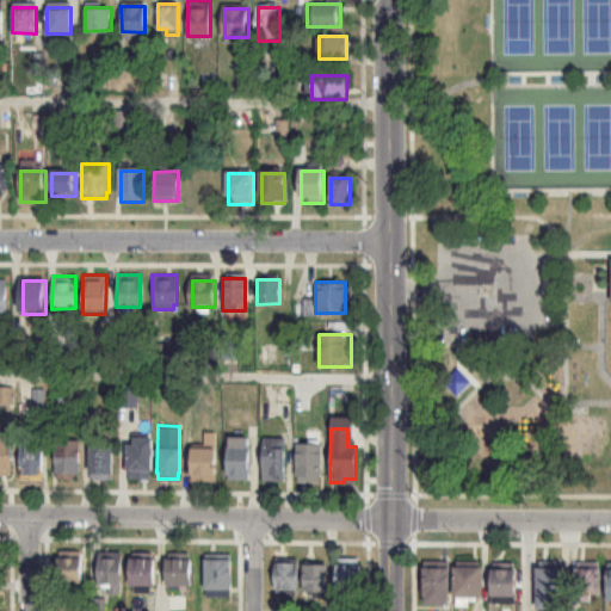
[(214,431),(215,480),(190,480),(190,446),(203,446),(203,431),(214,431)]
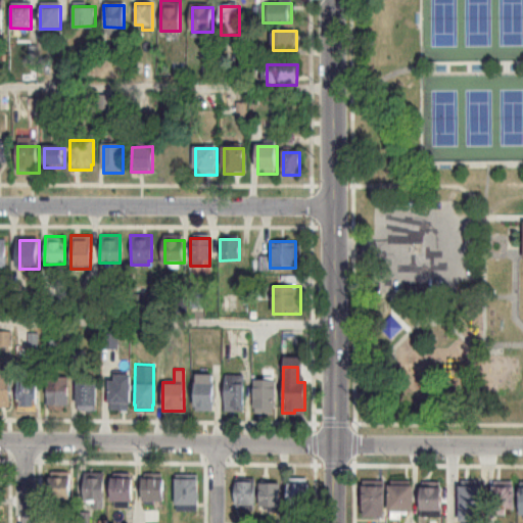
[(107,380),(113,380),(113,374),(130,374),(129,402),(128,402),(128,409),(109,409),(109,402),(107,402),(107,380)]
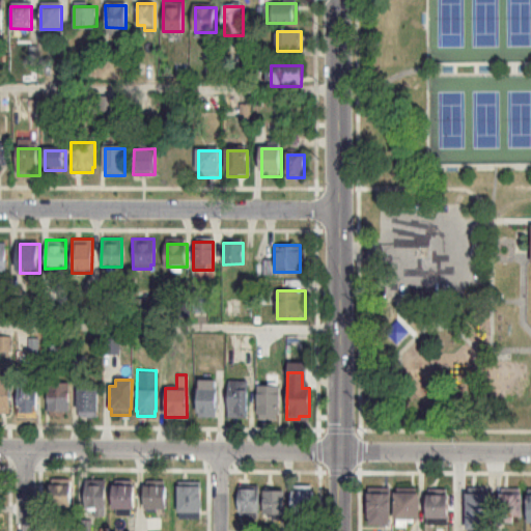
[(197,388),(198,388),(198,380),(215,380),(215,389),(216,389),(216,412),(215,412),(215,416),(197,416),(197,412),(196,412),(197,388)]
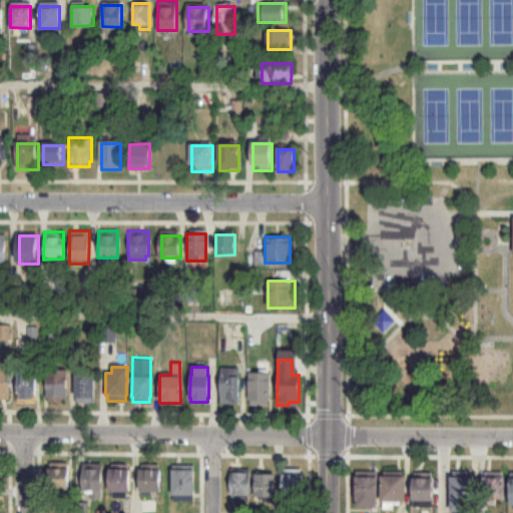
[(219,367),(238,367),(238,403),(219,403),(219,367)]
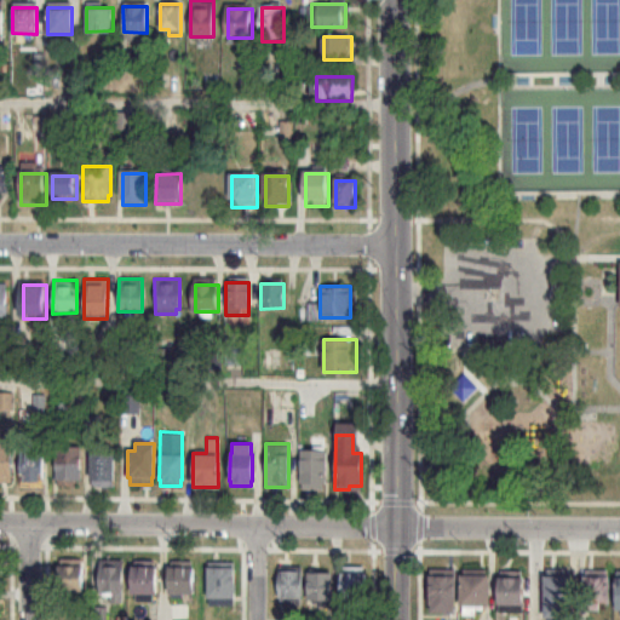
[(0,482),(13,483),(13,445),(0,445),(0,482)]
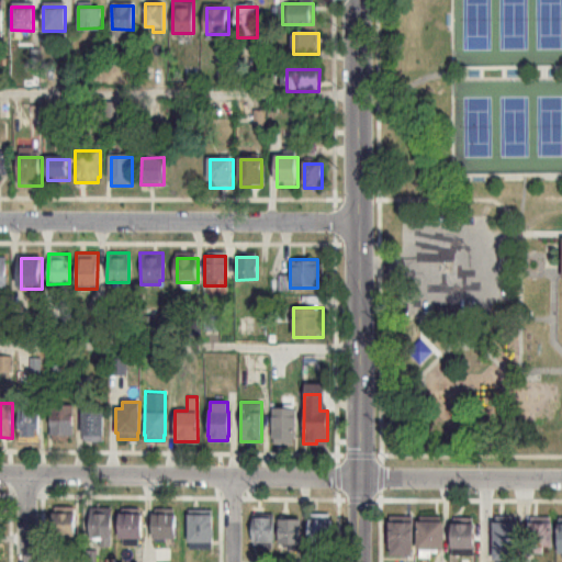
[(51,404),(71,404),(71,435),(51,435),(51,404)]
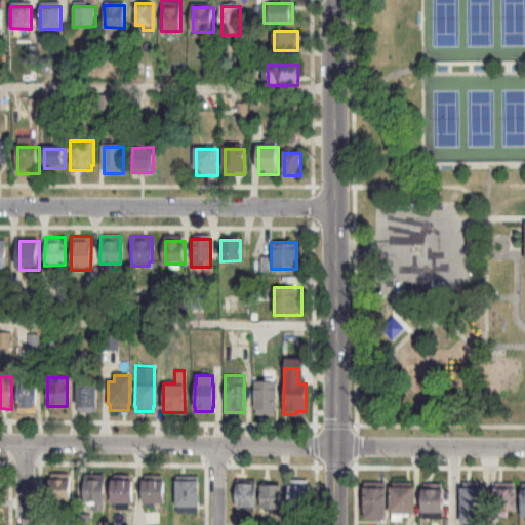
[(253,379),(275,380),(275,408),(252,408),(253,379)]
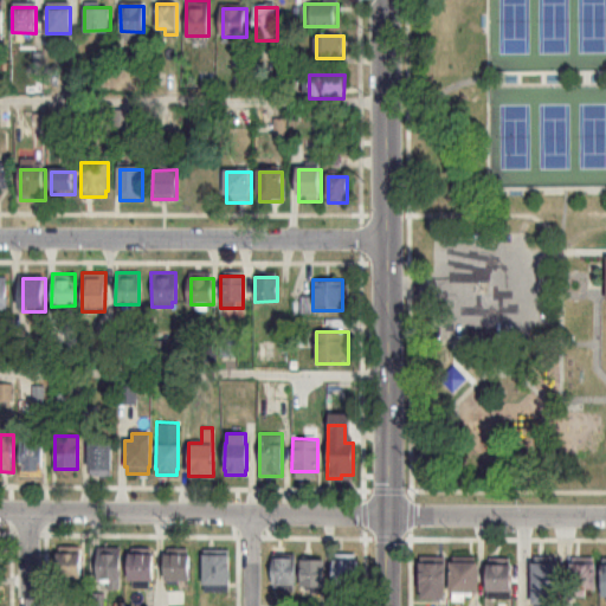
[(19,442),(42,442),(42,474),(19,474),(19,442)]
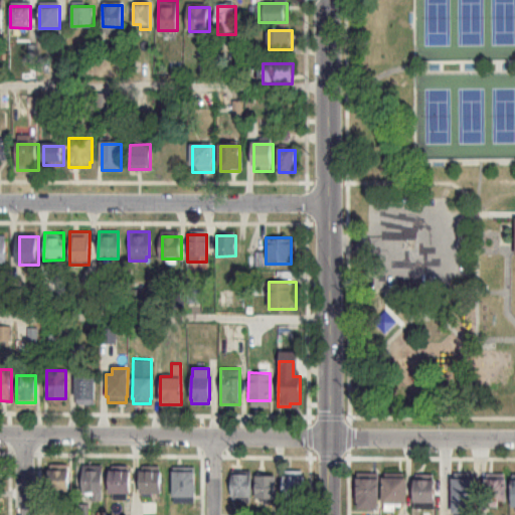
[(74,376),(94,376),(94,403),(73,403),(74,376)]
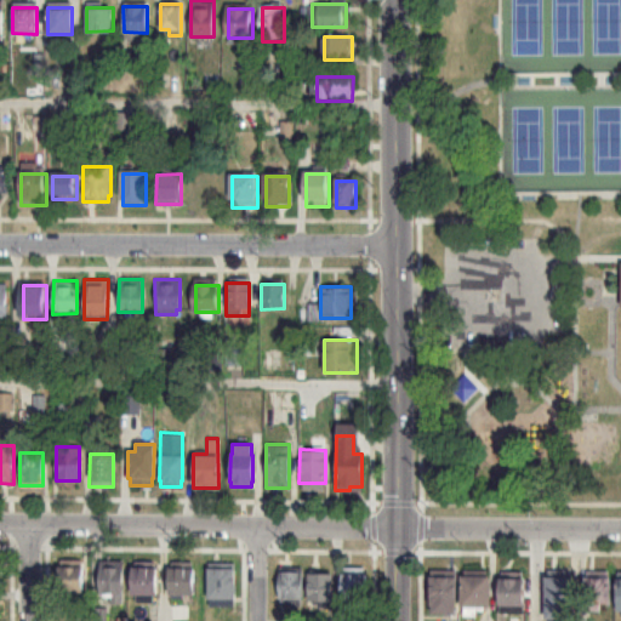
[(101,600),(125,600),(125,563),(101,563),(101,600)]
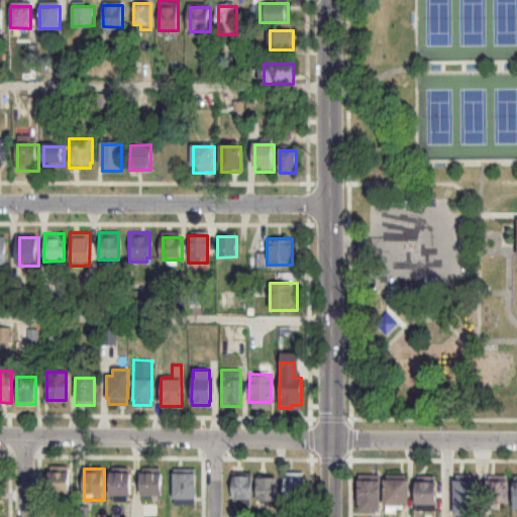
[(71,471),(49,471),(49,495),(71,495),(71,471)]
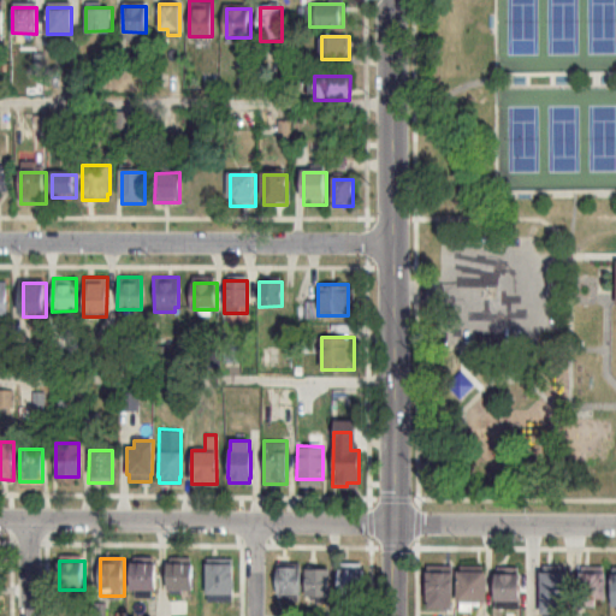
[(130,561),(155,561),(155,588),(129,588),(130,561)]
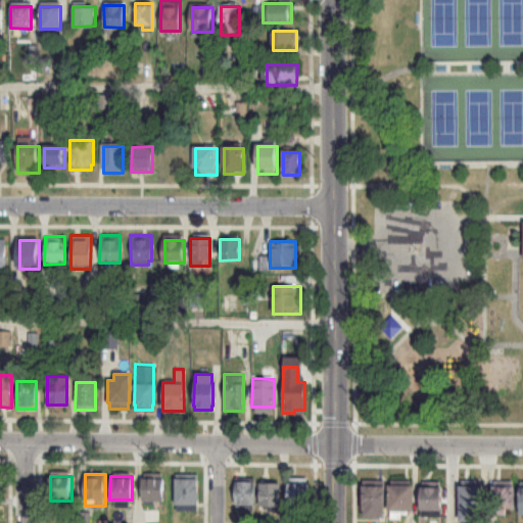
[(197,478),(175,477),(175,504),(175,510),(196,510),(197,505),(197,478)]
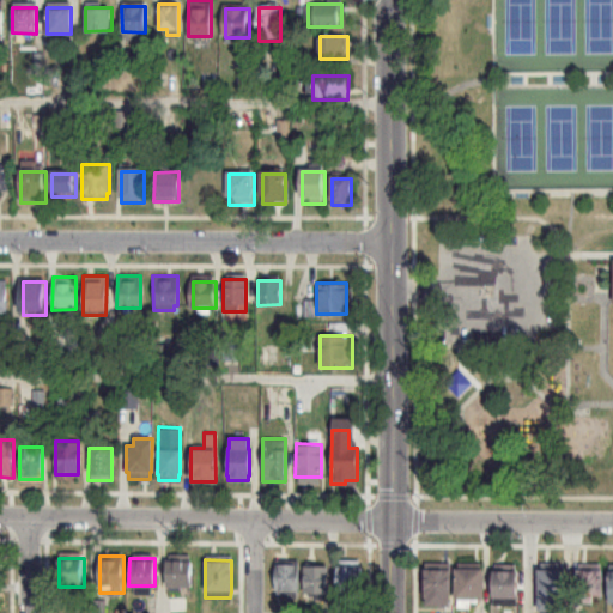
[(168,560),(168,587),(193,587),(193,560),(168,560)]
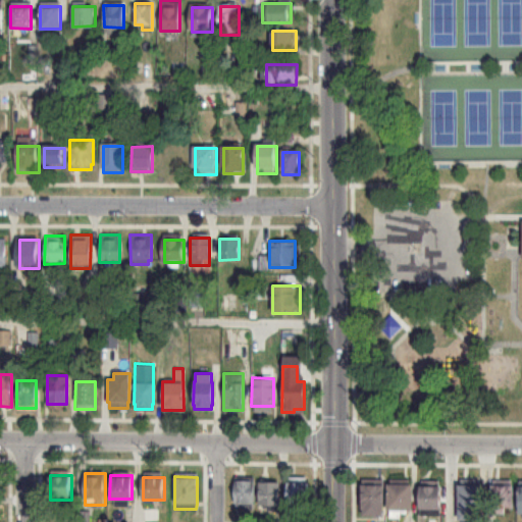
[(307,507),(307,478),(289,478),(289,507),(307,507)]
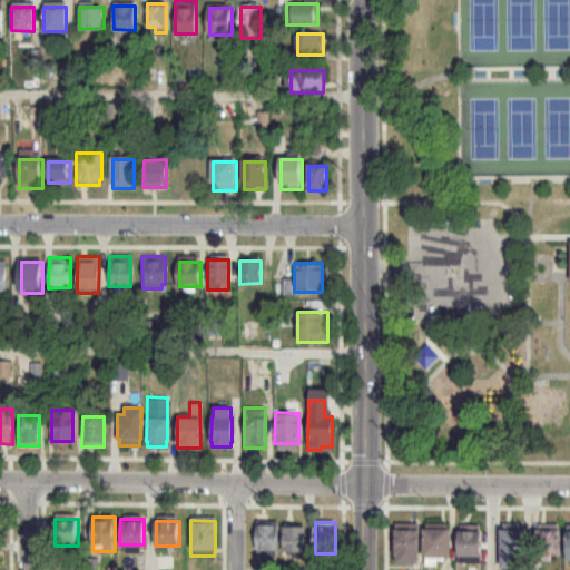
[(278,551),(278,524),(257,524),(257,551),(278,551)]
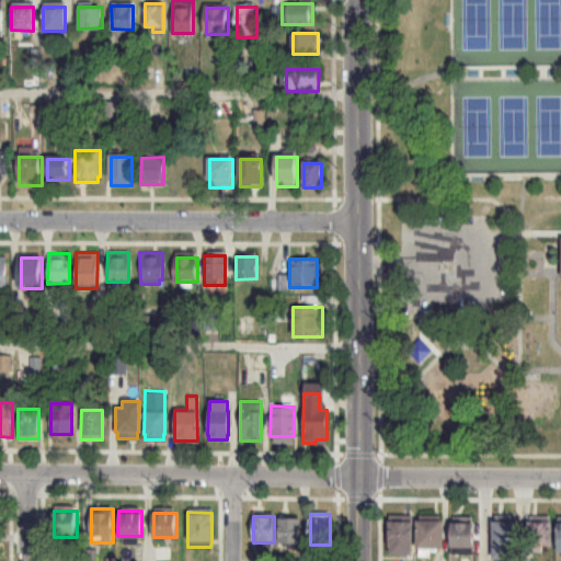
[(302,517),(279,517),(279,545),(302,545),(302,517)]
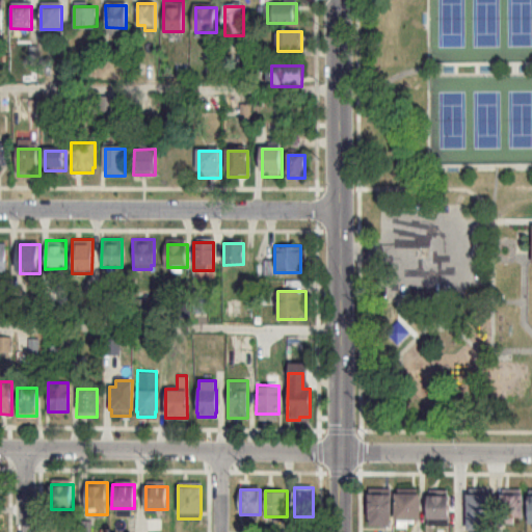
[(393,494),(370,494),(370,527),(393,527),(393,494)]
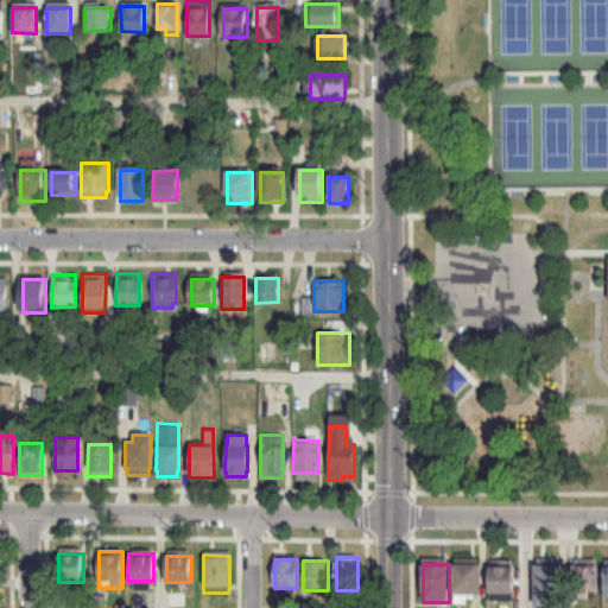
[(454,564),(454,597),(482,597),(482,564),(454,564)]
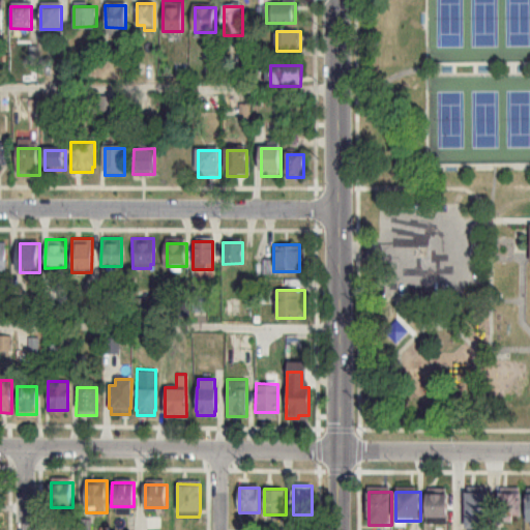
[(467,492),(467,529),(489,529),(489,492),(467,492)]
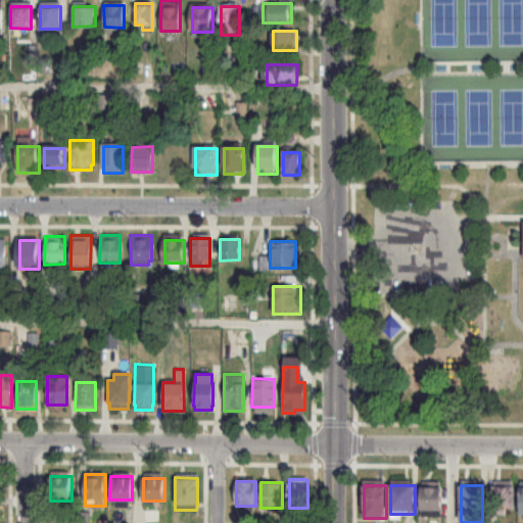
[(493,485),(493,510),(516,510),(516,485),(493,485)]
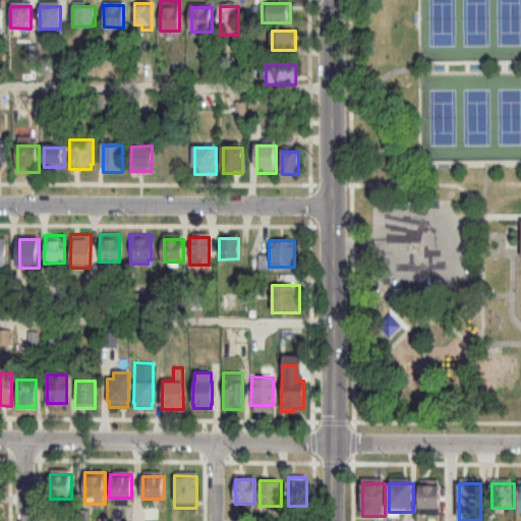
[(441,514),(441,485),(420,485),(420,514),(441,514)]
